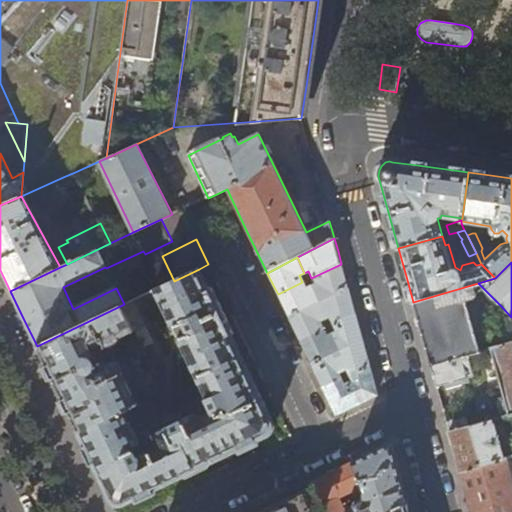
[(313,284),(309,286),(316,303),(347,288),(345,278),(341,264),(311,278),(313,284)]
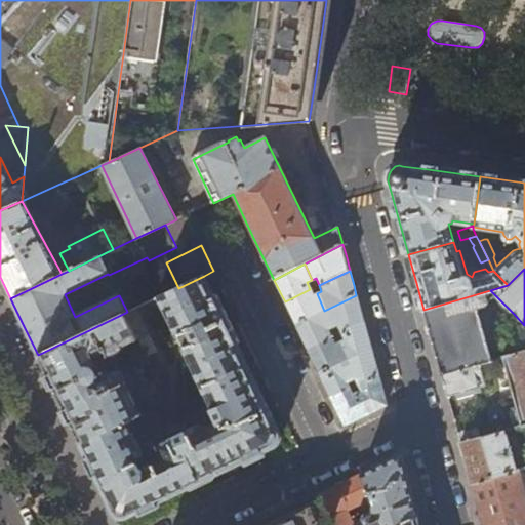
[(128,515),(140,509),(140,510),(160,501),(160,500),(245,459),(245,460),(264,452),(264,451),(274,446),(278,432),(238,346),(239,345),(215,295),(213,295),(204,276),(178,288),(159,297),(216,421),(202,428),(200,423),(187,430),(185,426),(177,422),(170,427),(168,435),(169,438),(156,444),(162,456),(142,467),(138,461),(144,459),(145,454),(128,420),(80,443),(102,488),(114,512),(128,515)]
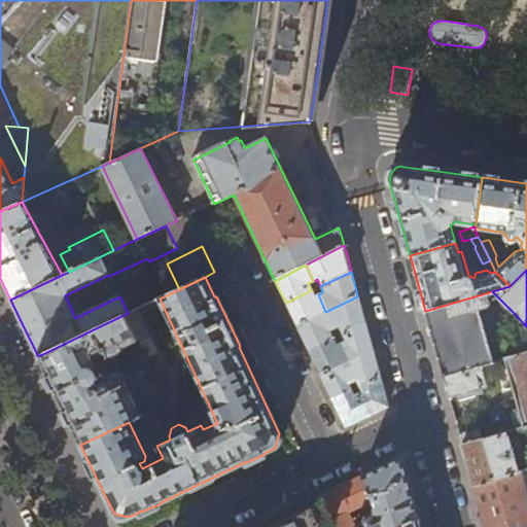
[(311,290),(286,303),(291,314),(296,325),(325,312),(318,294),(313,296),(311,290)]
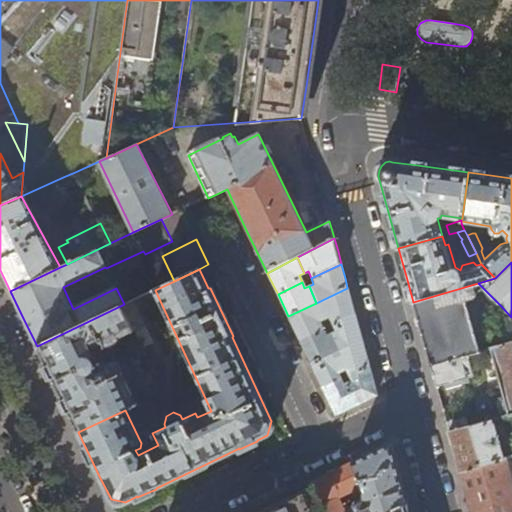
[(466,303),(482,287),(478,283),(413,302),(421,333),(430,365),(493,347),(490,338),(477,341),(466,303)]
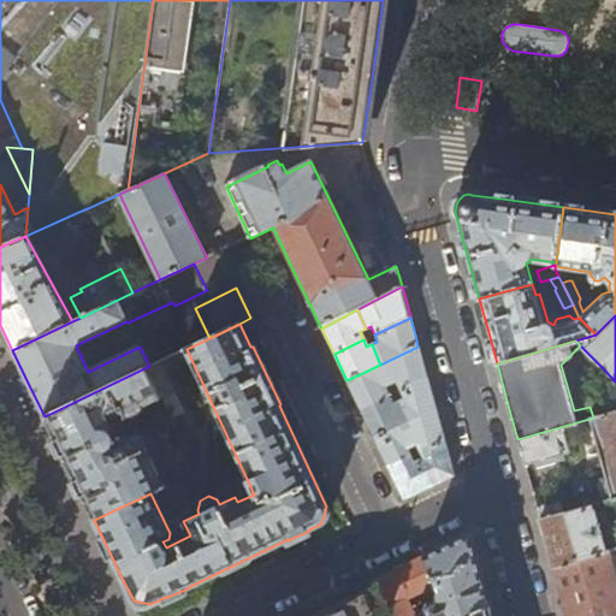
[(418,347),(380,365),(389,385),(396,381),(400,390),(427,378),(424,365),(418,347)]
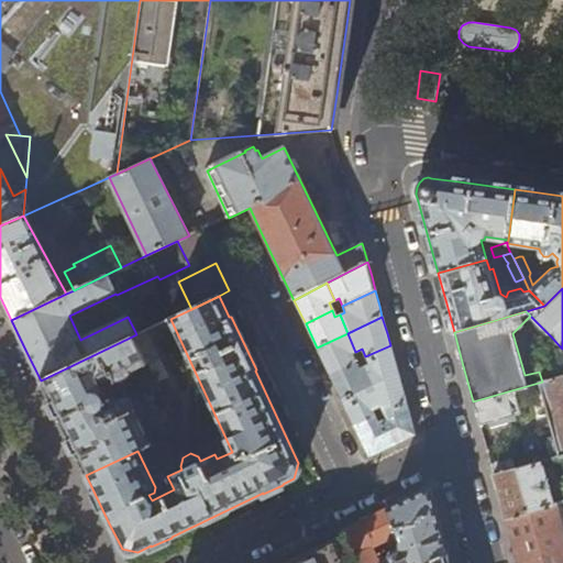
[(161,357),(147,330),(136,334),(134,335),(147,363),(161,357)]
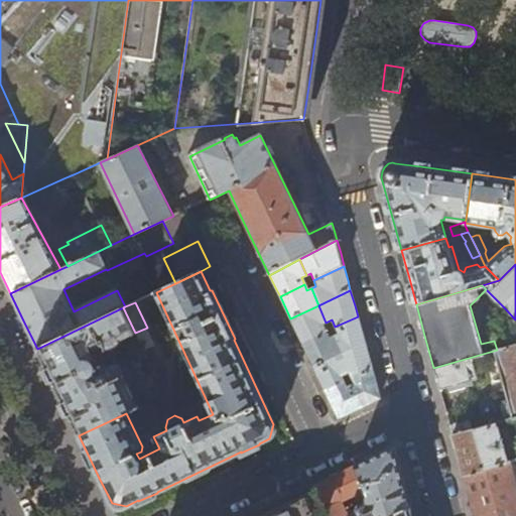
[(318,305),(290,318),(297,332),(302,343),(326,332),(321,324),(326,323),(318,305)]
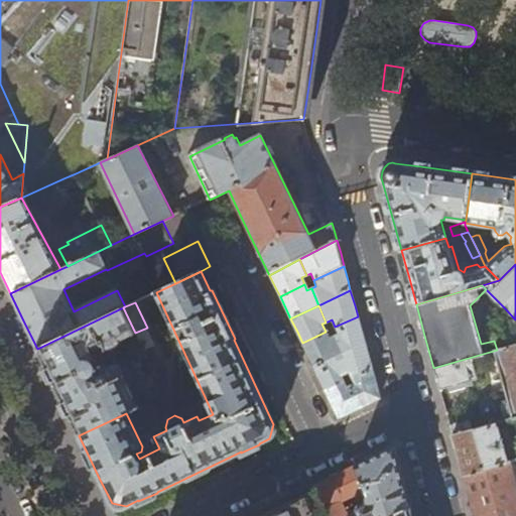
[(123,307),(37,349),(55,387),(79,435),(126,413),(139,406),(120,365),(115,363),(104,369),(95,350),(102,346),(104,350),(109,350),(115,348),(118,346),(123,342),(122,339),(135,333),(123,307)]
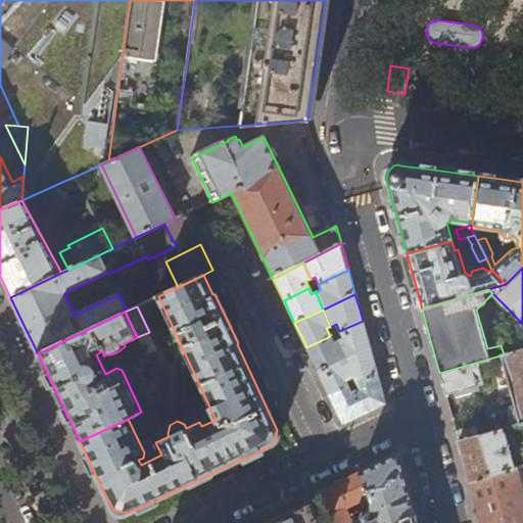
[(522,324),(512,313),(508,328),(522,343),(522,324)]
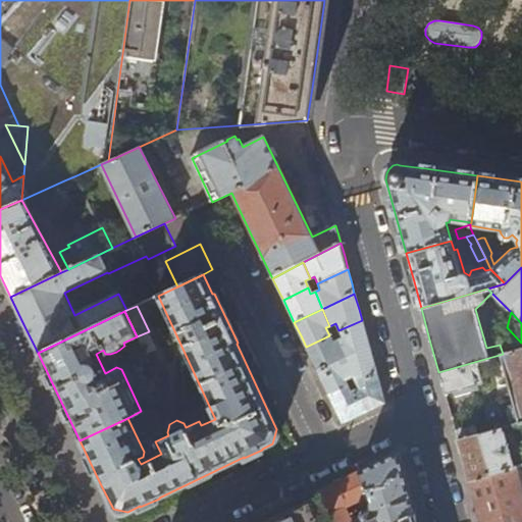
[(362,320),(338,330),(342,337),(335,341),(343,358),(350,375),(352,374),(356,383),(376,373),(374,364),(365,332),(362,320)]
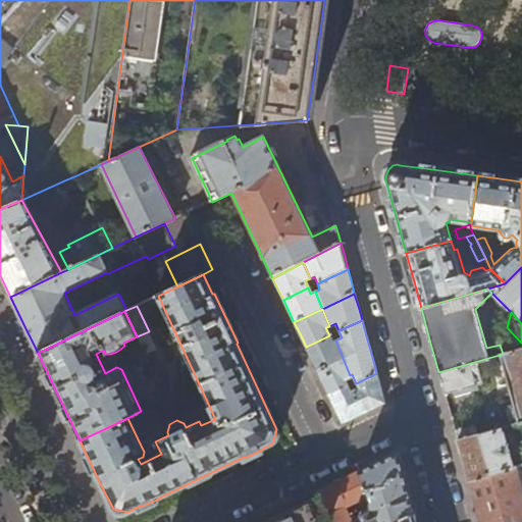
[(329,335),(306,347),(312,360),(317,371),(343,358),(335,341),(331,342),(329,335)]
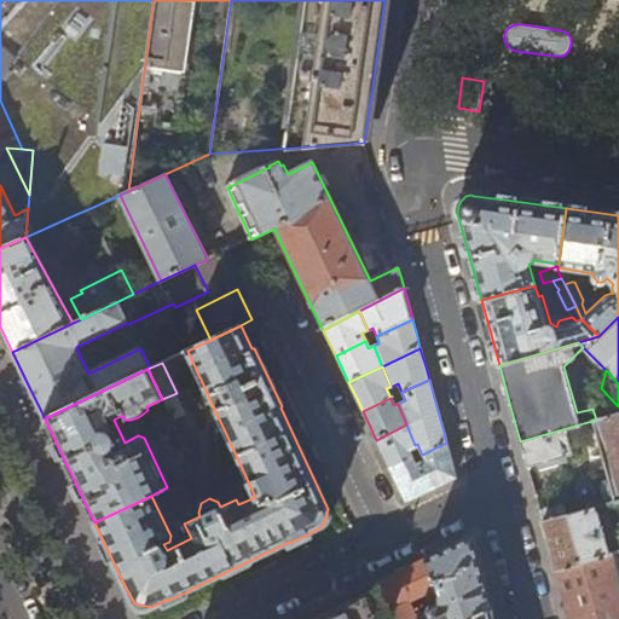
[(618,412),(596,420),(520,441),(527,467),(571,455),(567,440),(593,434),(611,502),(618,499),(618,412)]
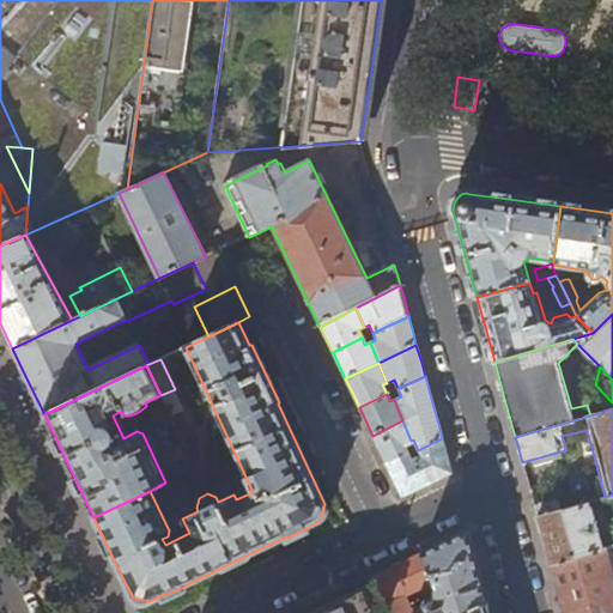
[(411,441),(402,420),(372,436),(382,454),(387,466),(407,455),(404,444),(411,441)]
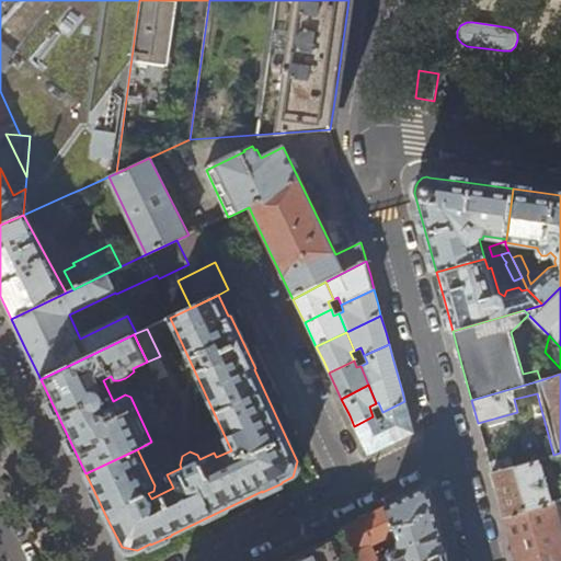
[(411,426),(404,401),(382,412),(384,415),(381,416),(392,443),(413,433),(411,426)]
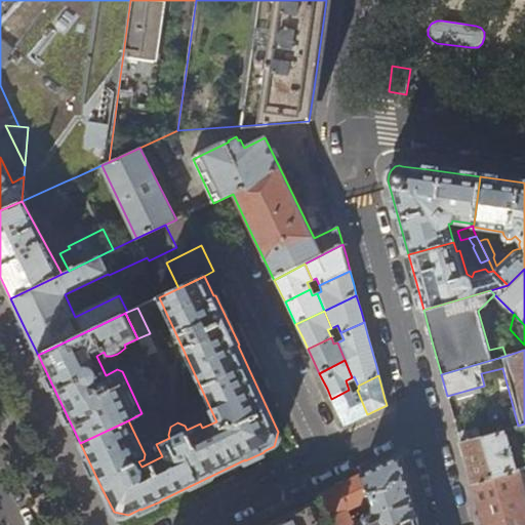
[(367,414),(357,390),(351,393),(349,390),(331,399),(339,415),(345,426),(367,414)]
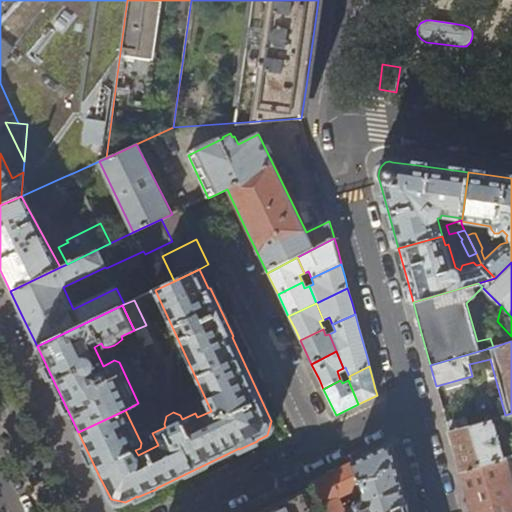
[(493,419),(449,432),(454,451),(460,471),(504,458),(493,419)]
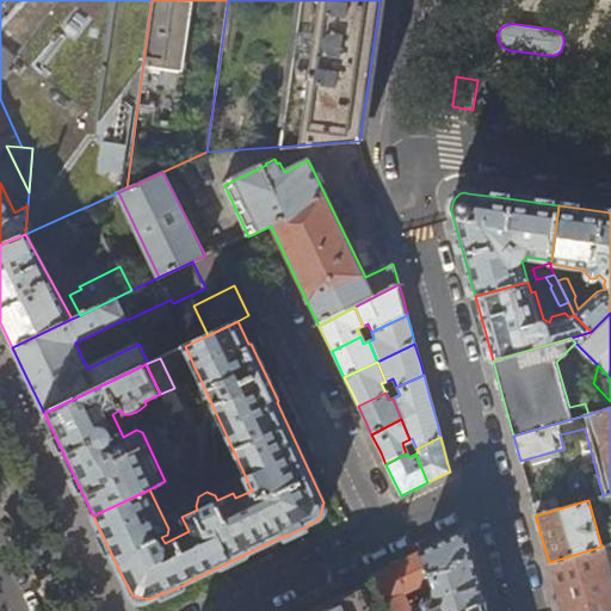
[(466,530),(420,553),(431,580),(434,586),(432,586),(433,591),(431,592),(431,591),(430,591),(431,593),(423,597),(419,604),(423,610),(464,610),(486,602),(475,562),(466,530)]
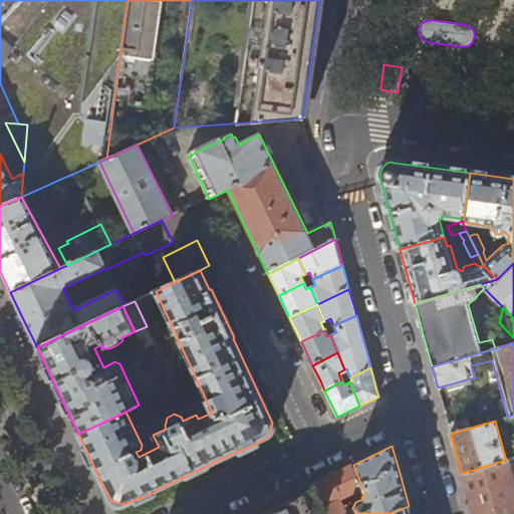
[(506,460),(462,473),(470,501),(473,513),(513,513),(513,486),(508,465),(513,464),(511,459),(506,460)]
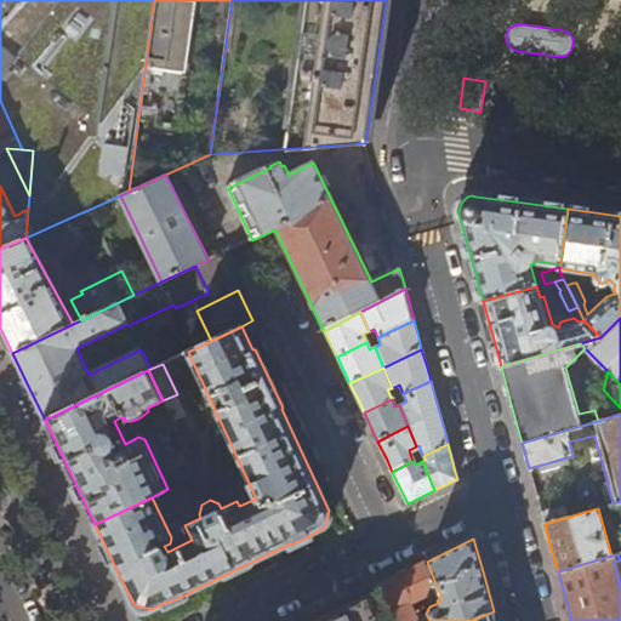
[(377,585),(380,591),(393,620),(429,620),(426,614),(417,617),(410,602),(412,600),(415,604),(421,602),(420,598),(438,590),(427,562),(406,571),(377,585)]
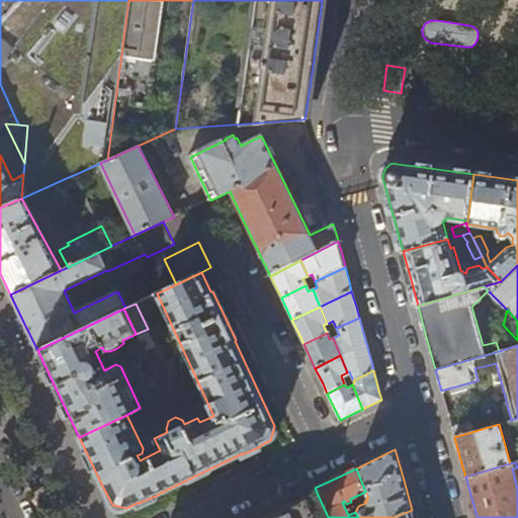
[(273,514),(263,517),(328,517),(317,493),(291,505),(292,506),(283,510),(282,509),(273,514)]
